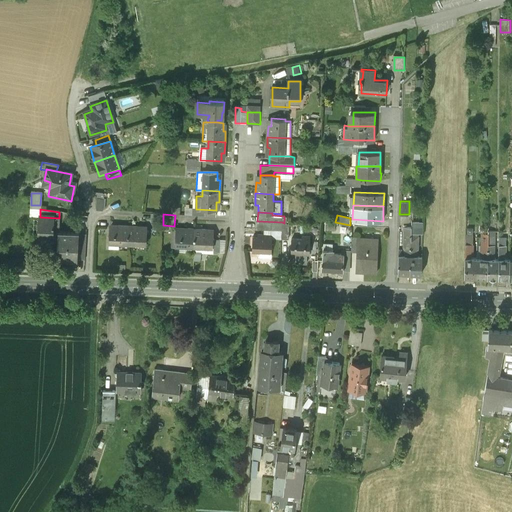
[(58,233),(59,233),(59,218),(40,217),(39,242),(58,243),(58,233)]
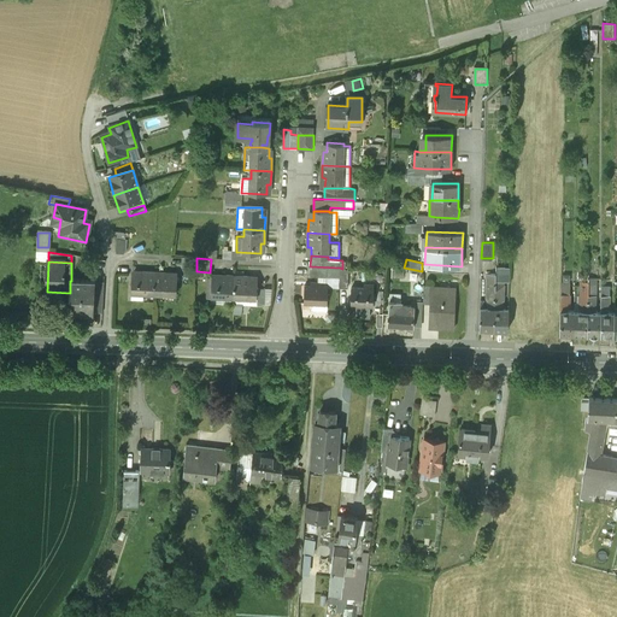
[(495,272),(495,283),(493,328),(507,329),(507,309),(501,309),(503,300),(504,300),(505,281),(509,282),(510,266),(495,265),(495,272)]
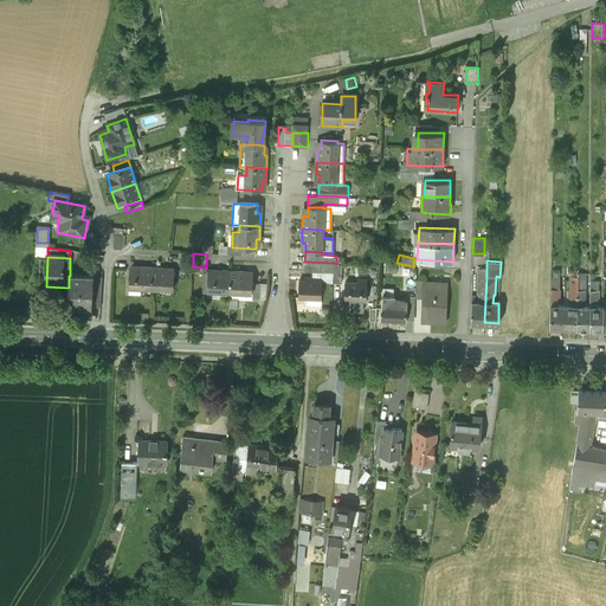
[(334,272),(334,263),(305,262),(304,271),(334,272)]
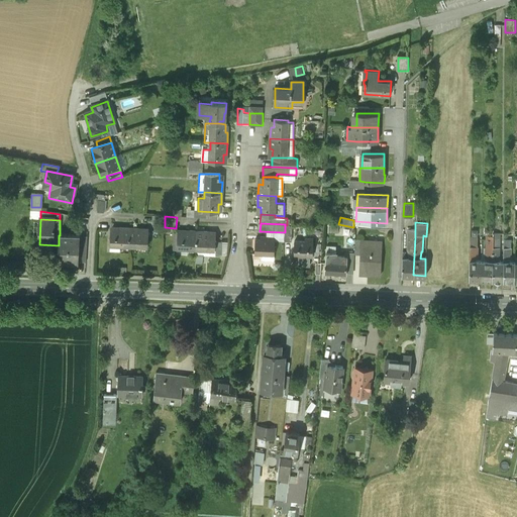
[(327,251),(336,252),(338,224),(328,223),(327,251)]
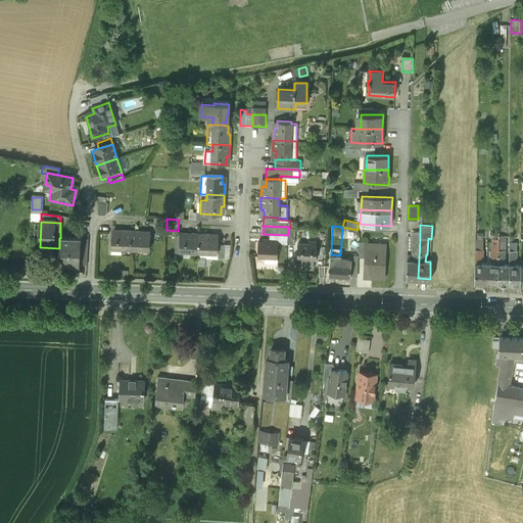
[(130,248),(131,232),(120,231),(120,234),(111,234),(111,247),(130,248)]
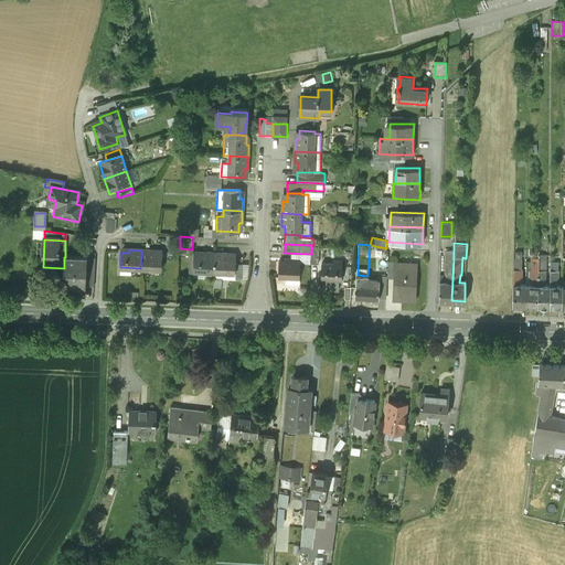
[(141,251),(140,268),(161,269),(162,254),(152,254),(153,251),(141,251)]
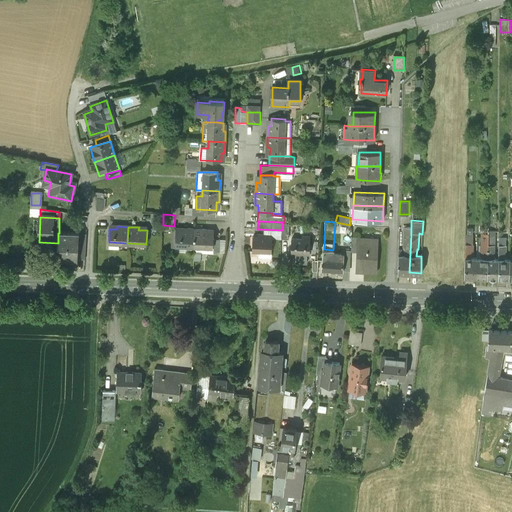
[(194,246),(195,229),(184,229),(184,232),(176,232),(175,245),(194,246)]
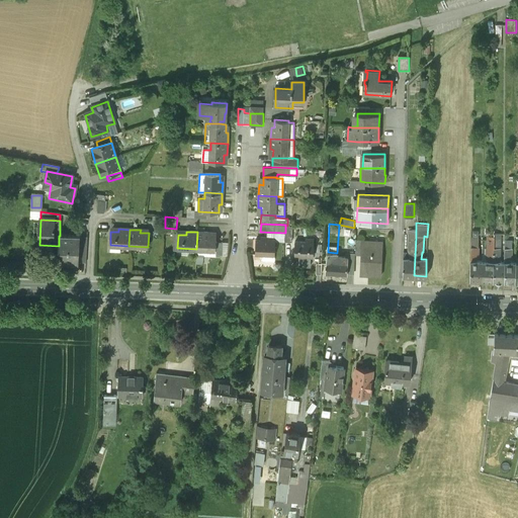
[(197,232),(196,249),(216,250),(216,242),(216,236),(207,236),(207,233),(197,232)]
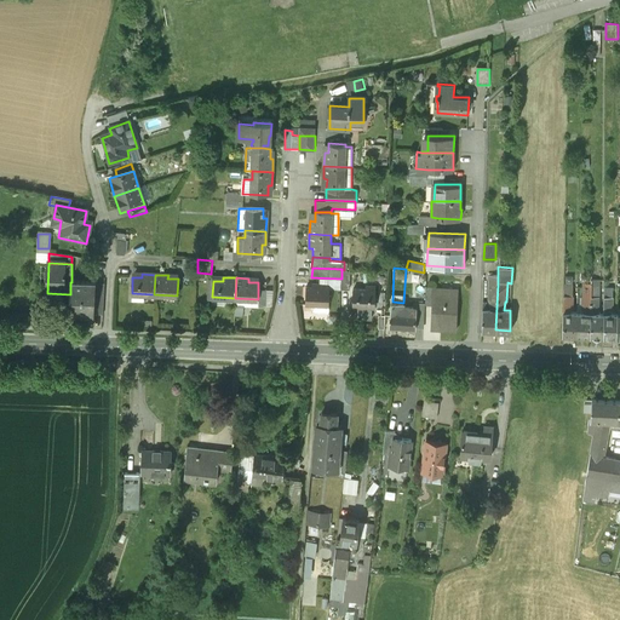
[(93,314),(95,283),(82,282),(72,282),(70,282),(70,294),(69,313),(68,313),(68,314),(93,314)]
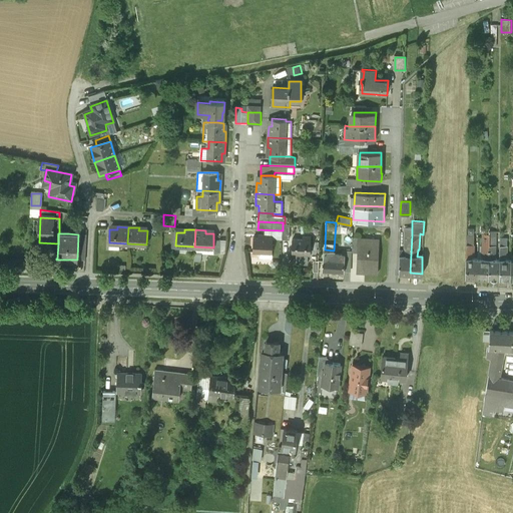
[(264,237),(253,237),(252,251),(259,251),(259,257),(272,258),(273,235),(265,234),(264,237)]
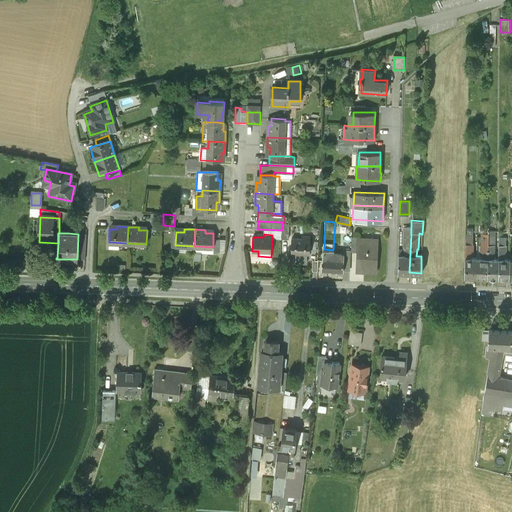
[(397,272),(409,272),(411,235),(404,234),(404,247),(405,247),(405,255),(402,255),(402,249),(398,249),(397,272)]
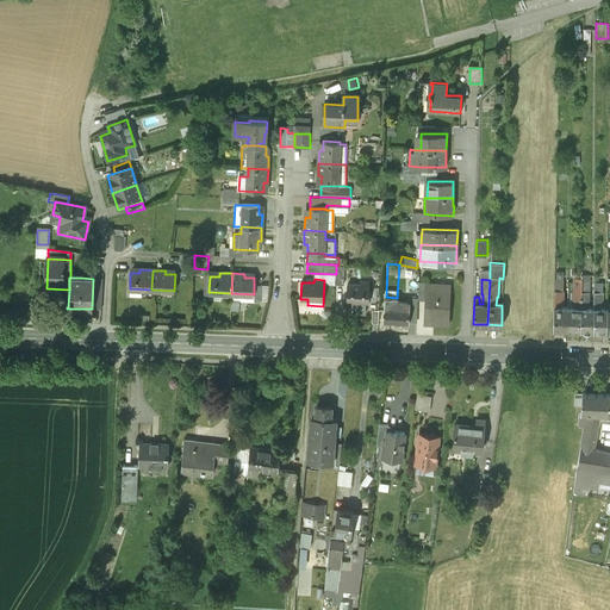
[(360,284),(347,284),(347,300),(369,300),(369,281),(360,280),(360,284)]
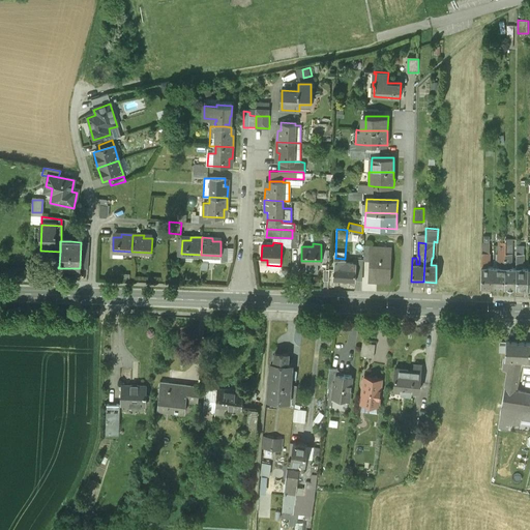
[(392,247),(371,247),(371,246),(370,260),(375,260),(374,281),(390,281),(392,247)]
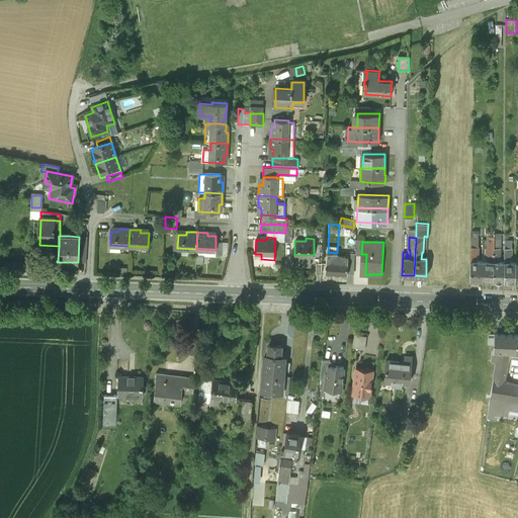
[(488,261),(482,260),(482,278),(493,279),(493,248),(493,245),(487,245),(487,257),(489,259),(488,261)]
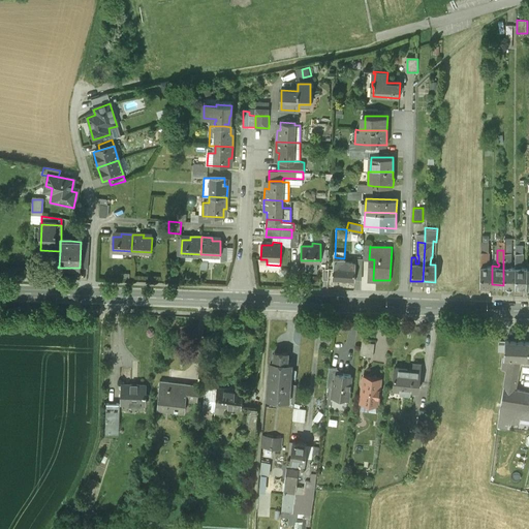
[(515,253),(515,267),(514,285),(526,286),(526,267),(520,267),(520,265),(522,263),(522,251),(519,251),(519,253),(515,253)]
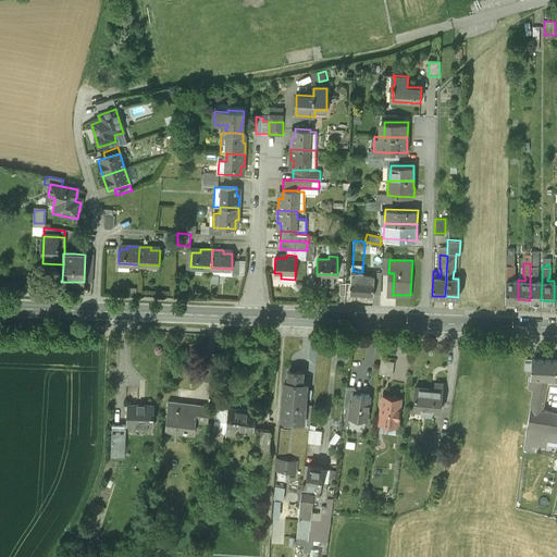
[(514,265),(505,265),(505,299),(518,299),(518,280),(511,280),(511,277),(514,276),(514,265)]
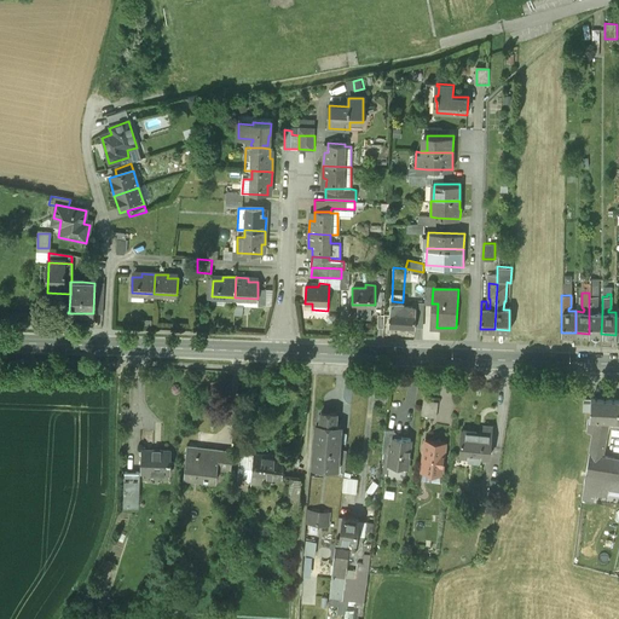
[(597,296),(589,296),(589,334),(601,334),(602,312),(594,312),(594,310),(597,307),(597,296)]
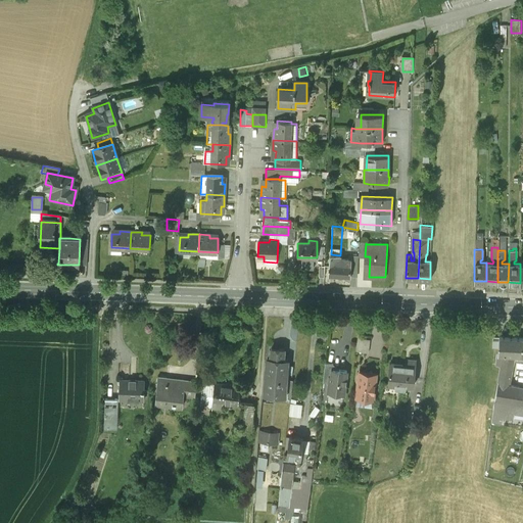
[(340,255),(331,254),(329,274),(350,276),(351,259),(339,258),(340,255)]
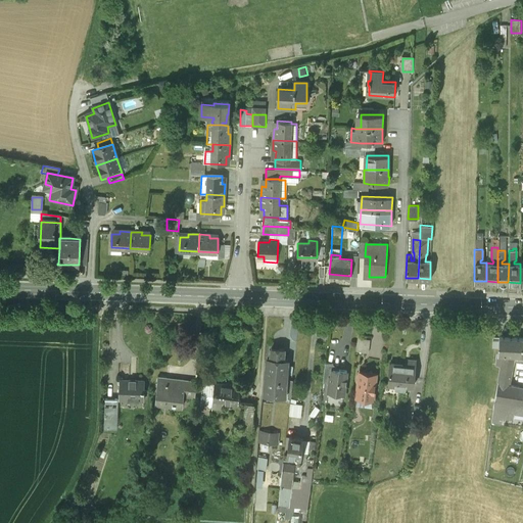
[(522,337),(498,336),(497,347),(497,352),(514,352),(522,353),(522,337)]
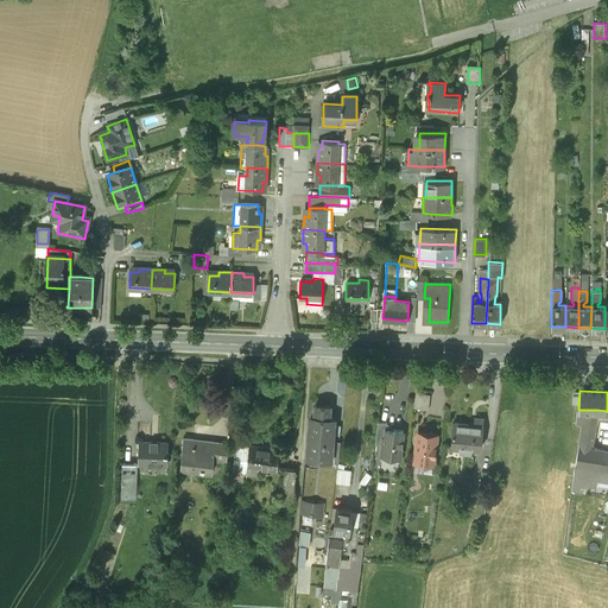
[(431,394),(417,392),(415,407),(429,409),(431,394)]
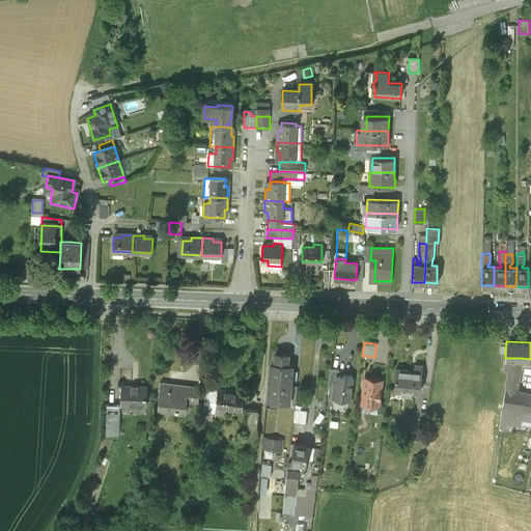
[(288,354),(276,353),(275,365),(271,365),(268,398),(277,399),(277,402),(288,403),(288,402),(289,396),(290,396),(291,384),(292,365),(287,365),(288,354)]
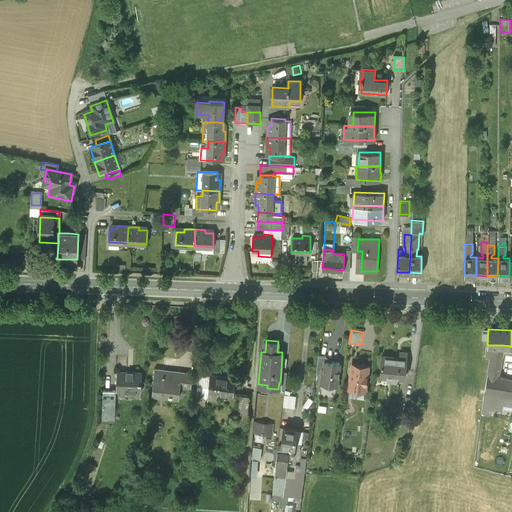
[(503,345),(487,345),(486,356),(490,356),(482,399),(503,401),(507,376),(497,375),(503,345)]
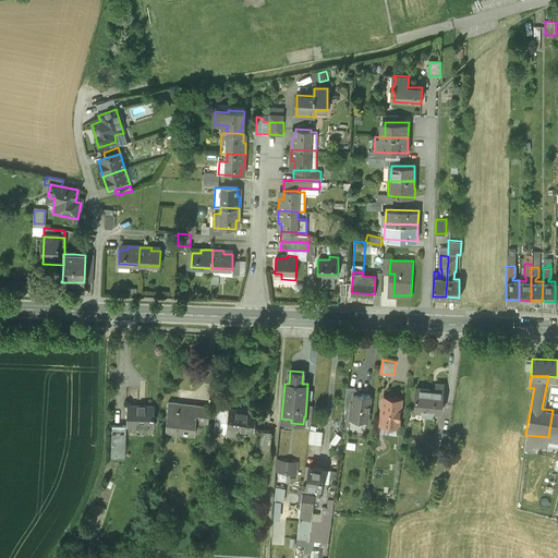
[(429,388),(416,387),(414,405),(435,408),(435,403),(441,404),(444,383),(435,381),(435,389),(429,389),(429,388)]
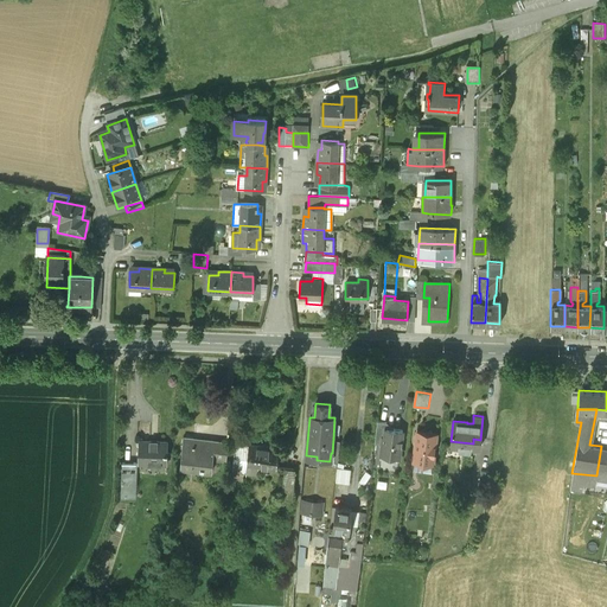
[(387,427),(388,421),(378,420),(376,441),(382,442),(383,434),(385,434),(387,427)]
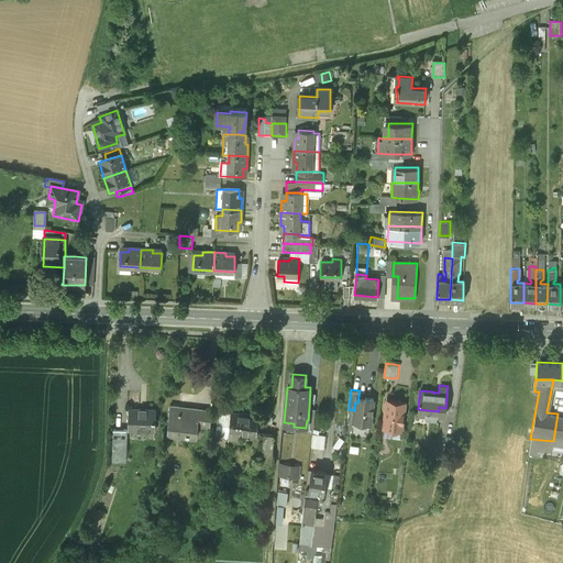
[(374,397),(359,396),(357,403),(355,403),(354,410),(353,420),(371,422),(372,418),(373,418),(374,414),(372,414),(374,397)]
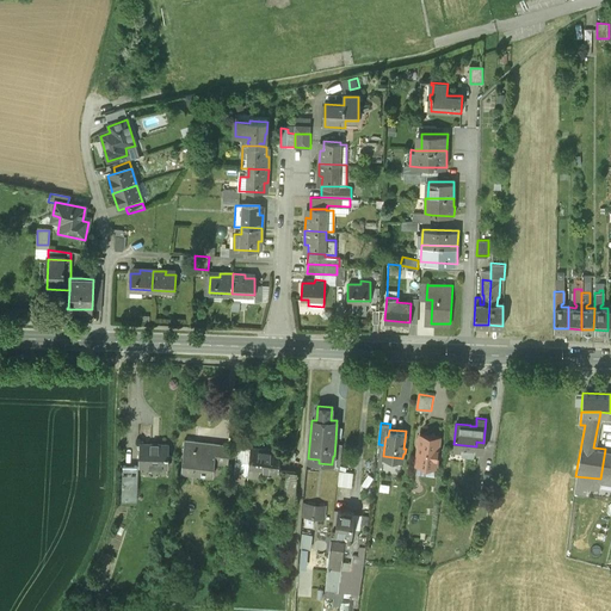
[(431,434),(420,433),(415,470),(434,473),(439,436),(436,436),(433,433),(431,434)]
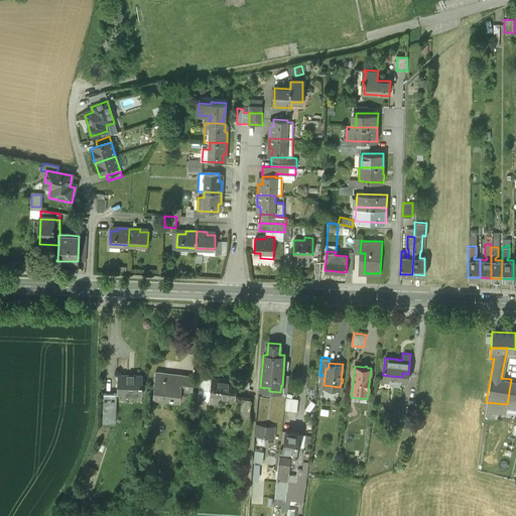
[(155,370),(153,396),(179,399),(180,388),(182,373),(181,373),(181,374),(155,371),(155,370)]
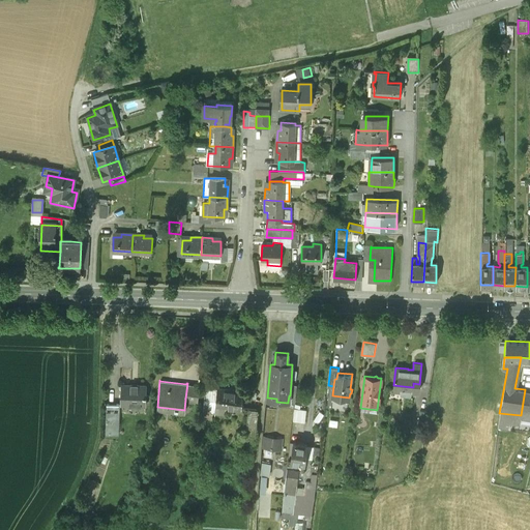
[(129,384),(121,384),(120,403),(122,403),(145,403),(145,384),(137,384),(137,383),(129,383),(129,384)]
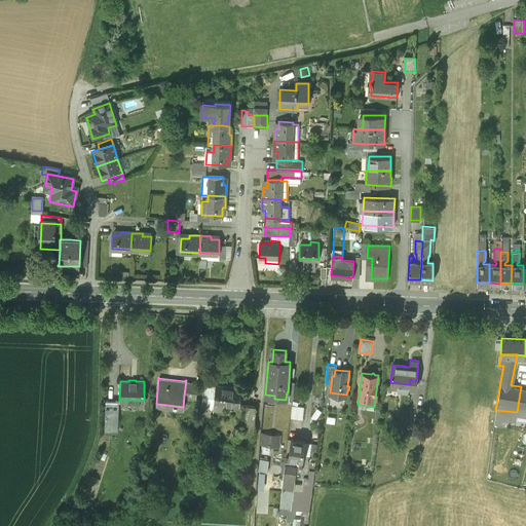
[(197,381),(186,380),(184,396),(195,397),(197,381)]
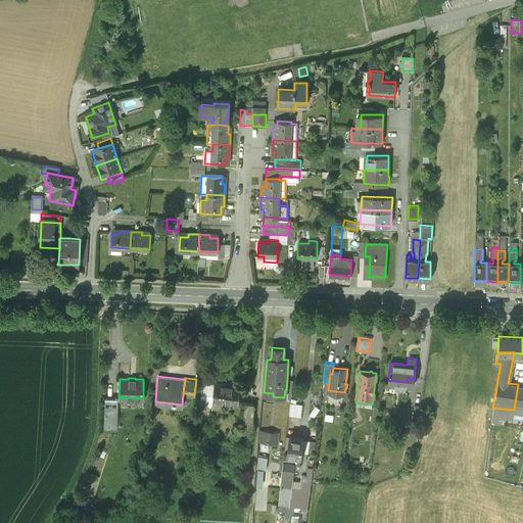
[(286,390),(285,390),(284,396),(291,397),(293,379),(287,378),(286,390)]
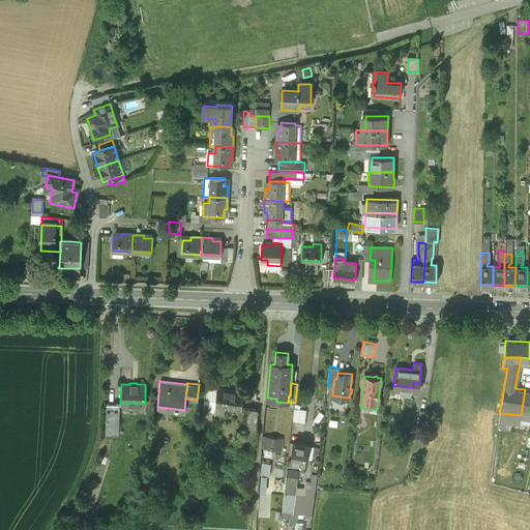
[(240,407),(242,389),(217,386),(215,409),(226,410),(226,406),(240,407)]
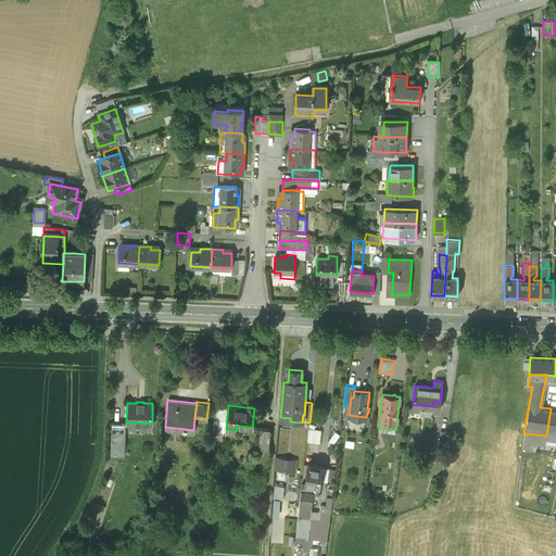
[(555,408),(551,408),(546,436),(555,437),(555,408)]
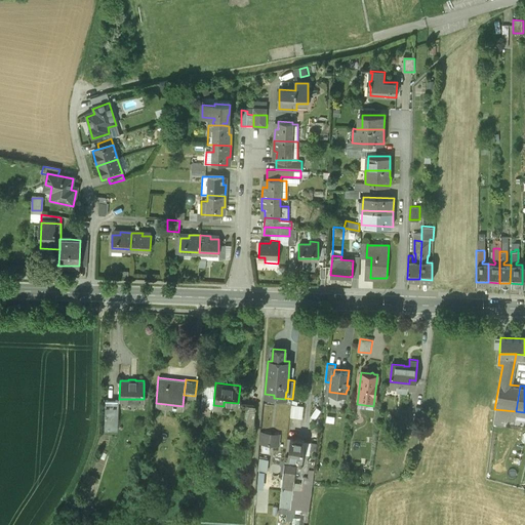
[(116,428),(117,399),(105,398),(104,428),(116,428)]
